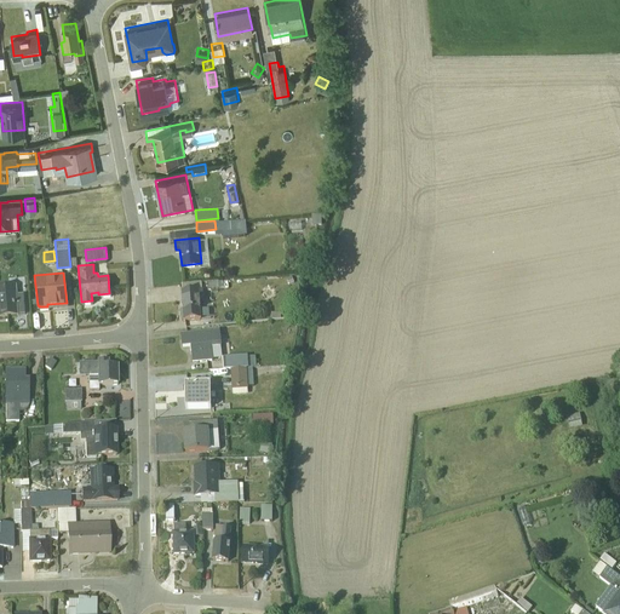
[(16,282),(0,283),(0,313),(26,310),(23,292),(17,292),(16,282)]
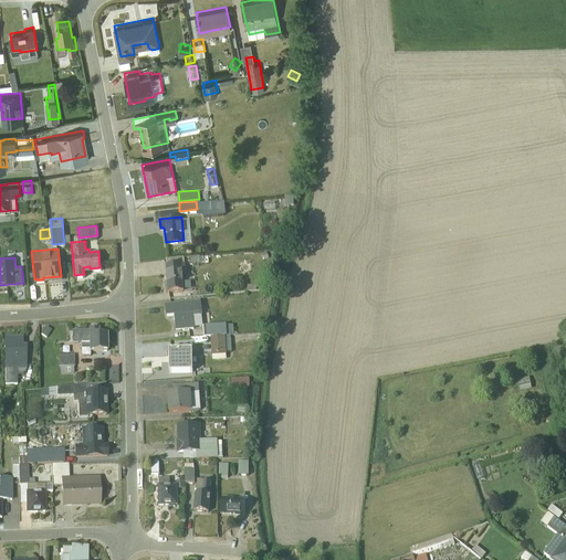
[(185,262),(166,263),(167,280),(165,281),(165,289),(184,288),(182,273),(186,273),(185,262)]
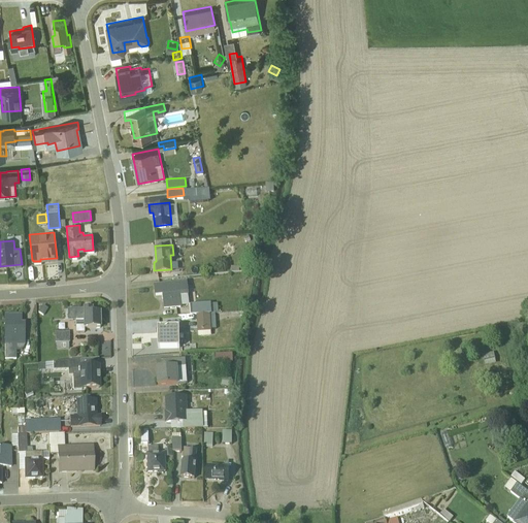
[(187,280),(154,283),(155,292),(162,292),(164,305),(190,302),(187,280)]
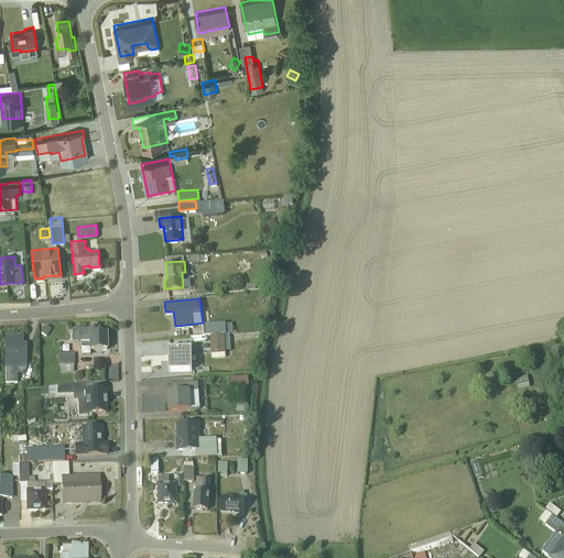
[(203,323),(203,332),(209,332),(225,331),(235,331),(234,320),(203,323)]
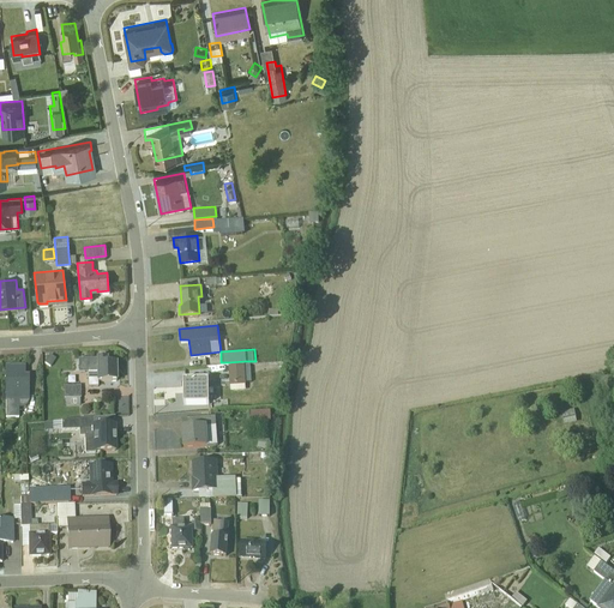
[(55,356),(49,353),(43,360),(49,365),(55,356)]
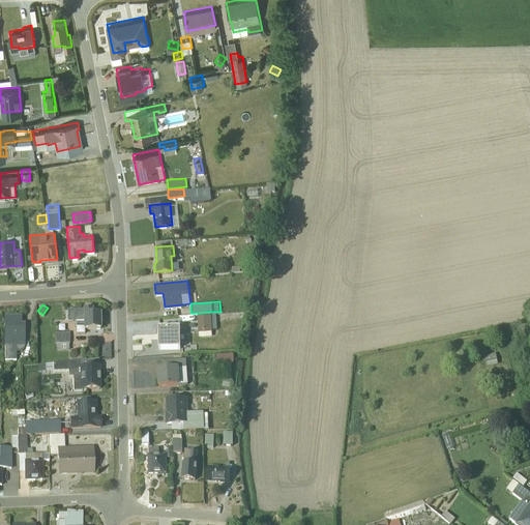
[(91,308),(67,309),(67,319),(75,319),(75,331),(84,331),(84,327),(99,326),(99,312),(91,312),(91,308)]
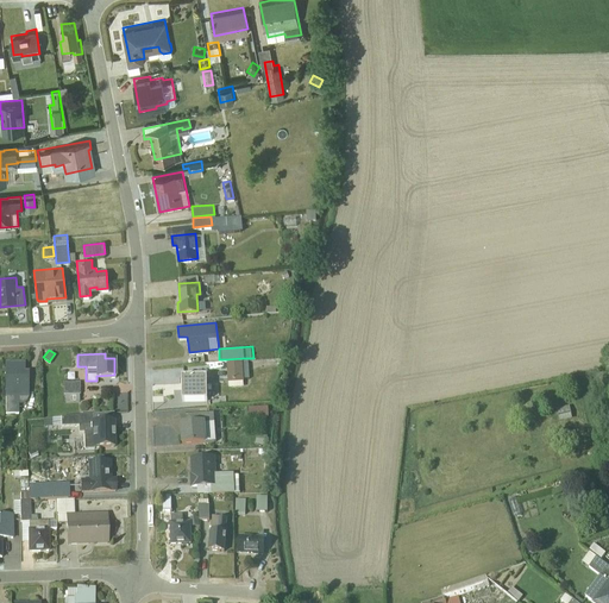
[(243,358),(226,359),(227,378),(243,378),(243,376),(248,376),(248,360),(243,360),(243,358)]
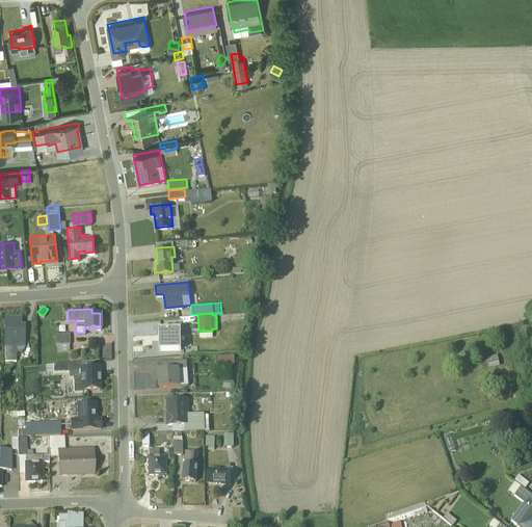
[(20,315),(4,315),(4,360),(16,360),(16,346),(20,346),(20,315)]
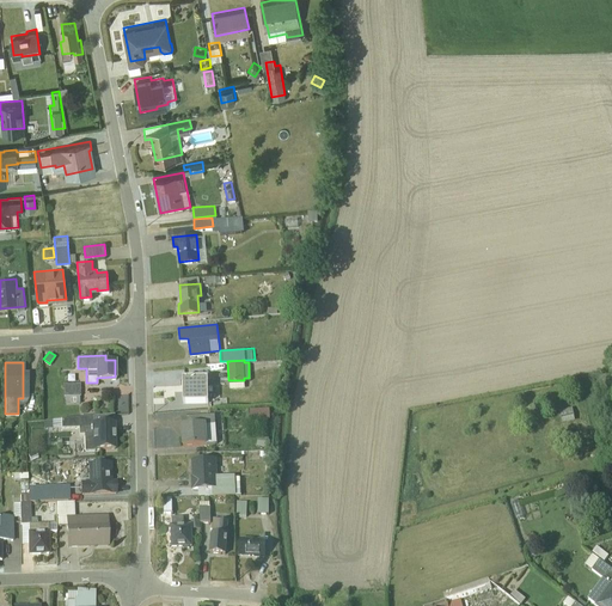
[(207,371),(177,372),(178,386),(188,385),(189,399),(208,398),(208,392),(220,391),(219,380),(207,380),(207,371)]
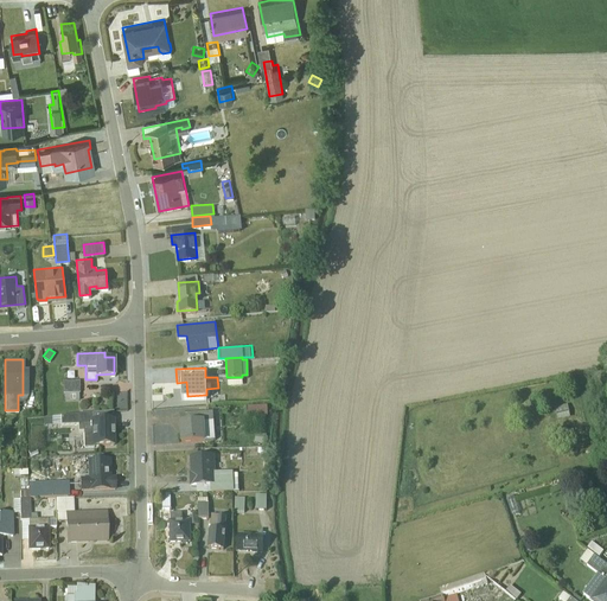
[(78,378),(62,379),(62,398),(80,398),(78,378)]
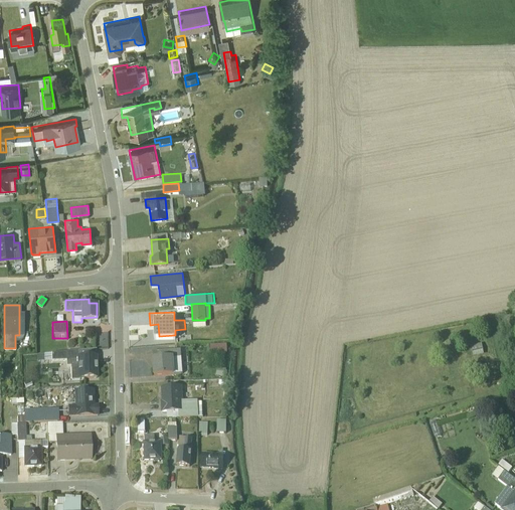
[(228,349),(227,340),(210,340),(211,349),(228,349)]
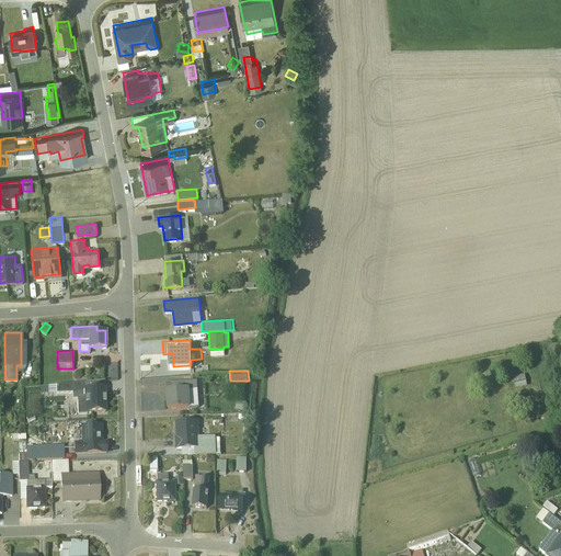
[(196,379),(164,381),(167,407),(197,405),(197,396),(189,397),(189,388),(196,388),(196,379)]
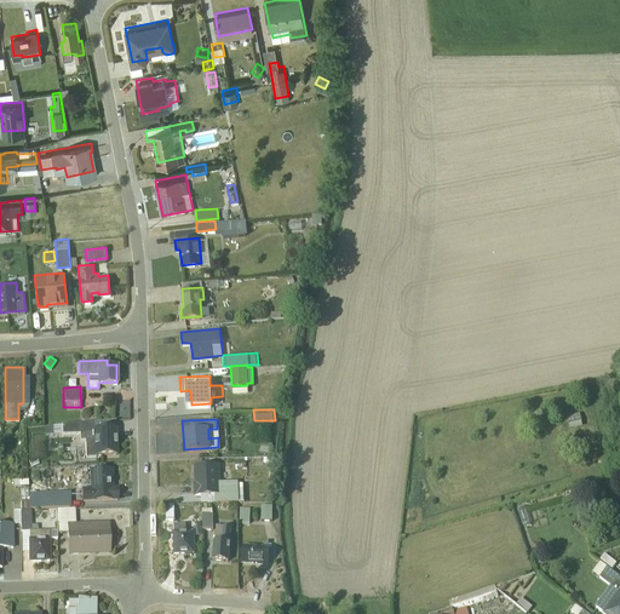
[(115,452),(114,426),(93,428),(93,420),(62,424),(62,432),(80,432),(80,439),(92,439),(93,453),(115,452)]
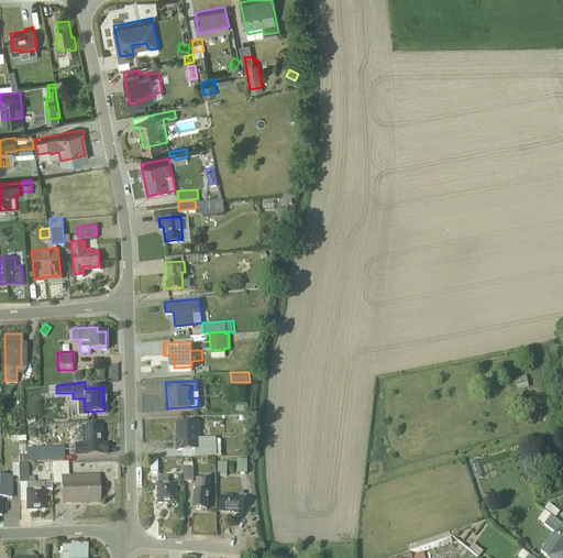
[(198,420),(176,422),(178,448),(195,447),(195,455),(207,455),(216,453),(221,453),(220,442),(216,442),(216,436),(198,436),(198,420)]
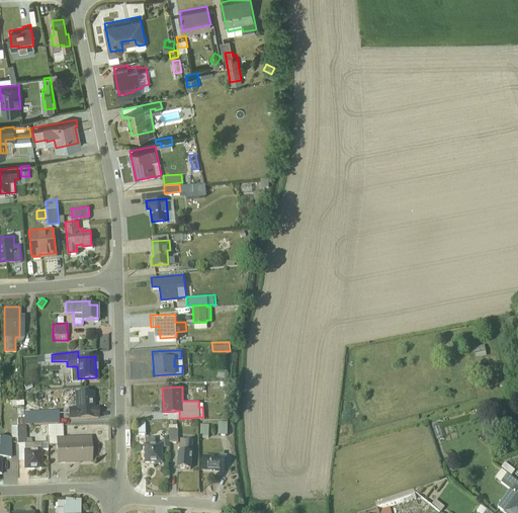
[(68,407),(68,417),(98,416),(98,406),(93,407),(92,391),(75,392),(75,407),(68,407)]
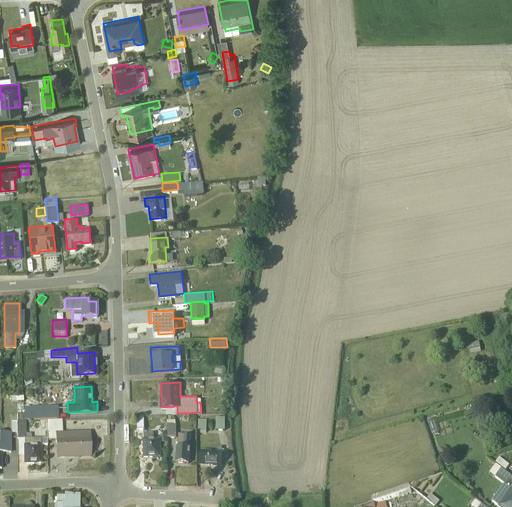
[(46,418),(55,418),(55,407),(39,408),(39,418),(46,418)]
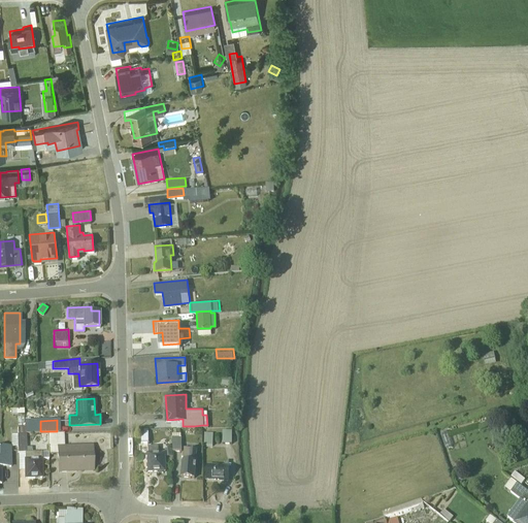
[(202,438),(202,425),(194,426),(194,431),(196,431),(197,439),(202,438)]
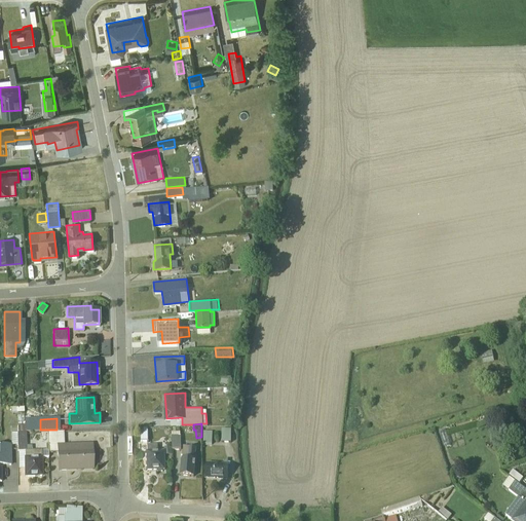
[(25,424),(16,424),(17,450),(24,450),(25,474),(41,474),(40,455),(47,455),(47,449),(26,449),(25,424)]
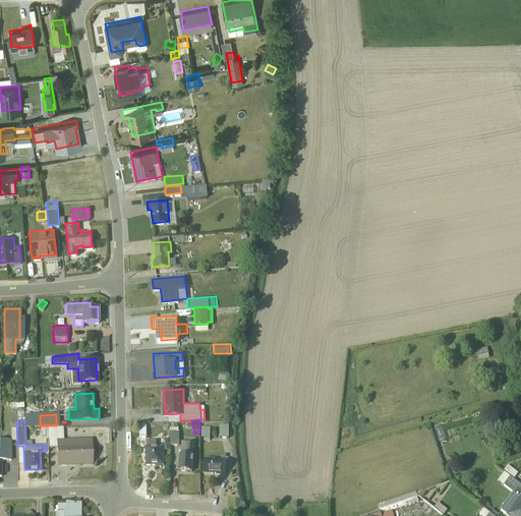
[(229,422),(220,422),(219,435),(231,436),(231,427),(228,427),(229,422)]
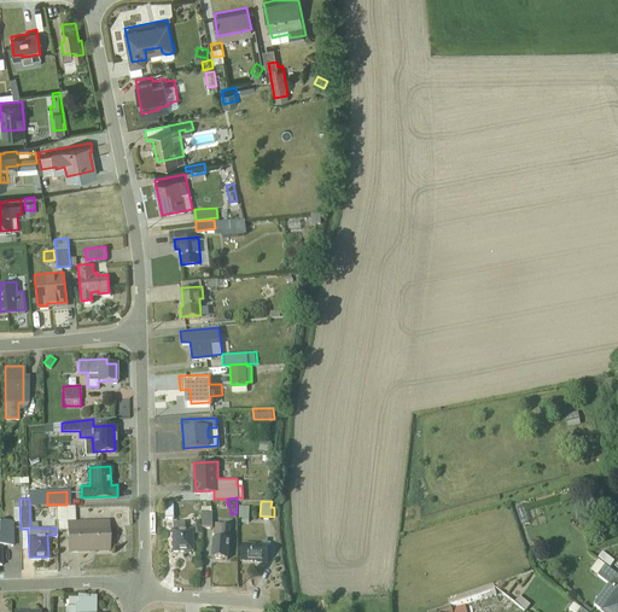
[(57,529),(68,528),(69,549),(109,548),(108,519),(75,520),(74,503),(66,505),(56,505),(57,529)]
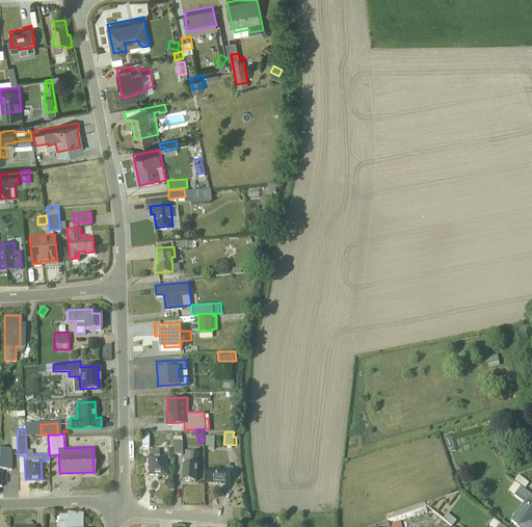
[(214,435),(206,433),(205,447),(214,447),(214,435)]
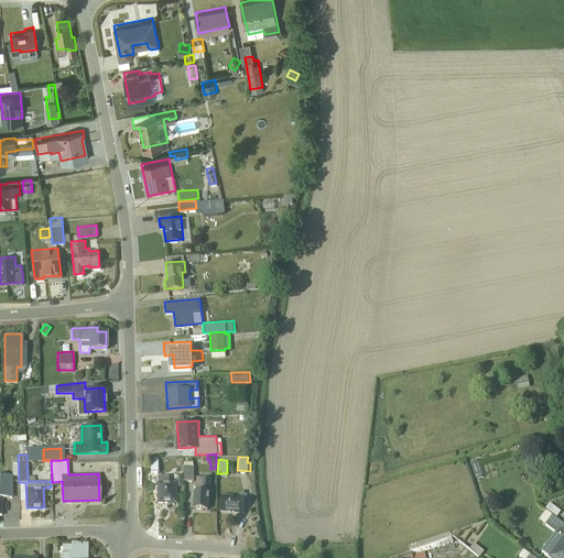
[(193,479),(193,460),(184,460),(184,479),(193,479)]
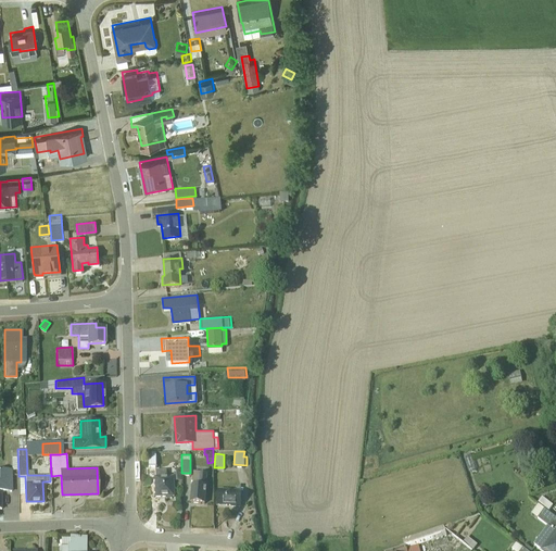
[(204,501),(207,466),(193,465),(190,500),(204,501)]
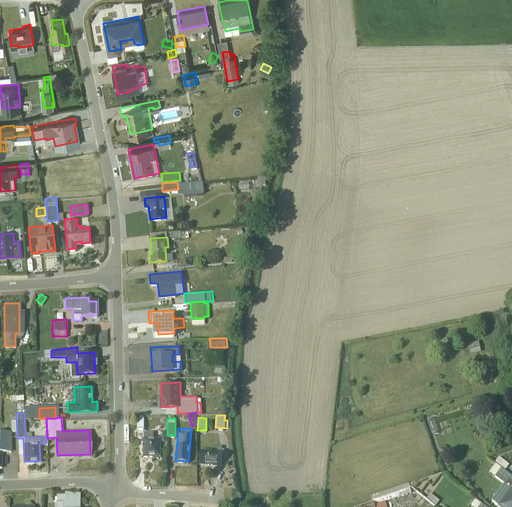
[(0,465),(1,466),(0,451),(11,451),(10,431),(0,431),(0,465)]
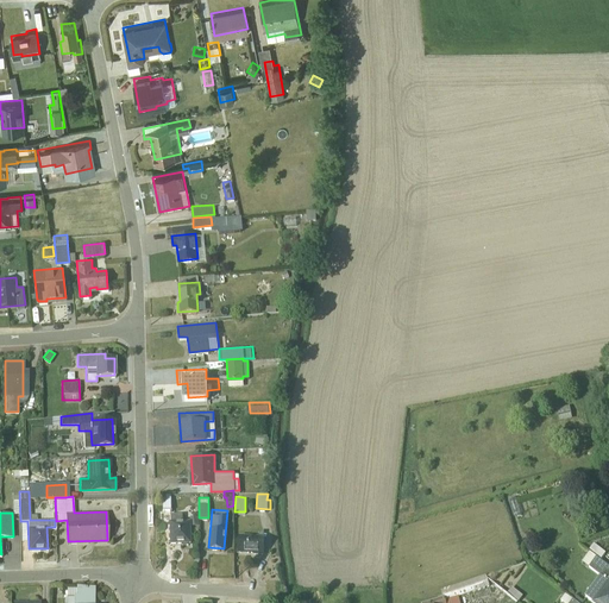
[(182,513),(170,513),(170,542),(189,542),(189,525),(199,525),(199,516),(190,516),(190,520),(182,520),(182,513)]
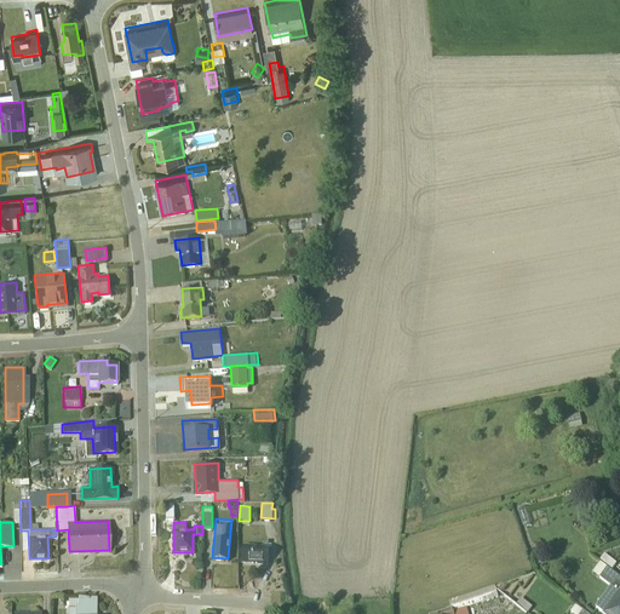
[(244,544),(242,561),(268,561),(268,539),(263,539),(262,544),(244,544)]
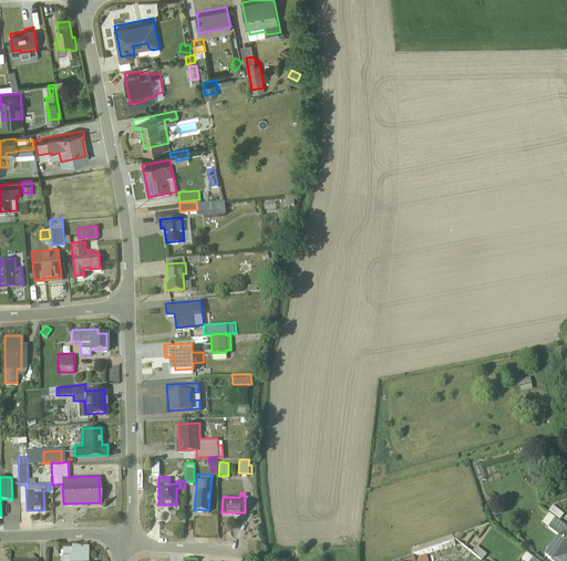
[(552,504),(548,509),(559,517),(563,512),(552,504)]
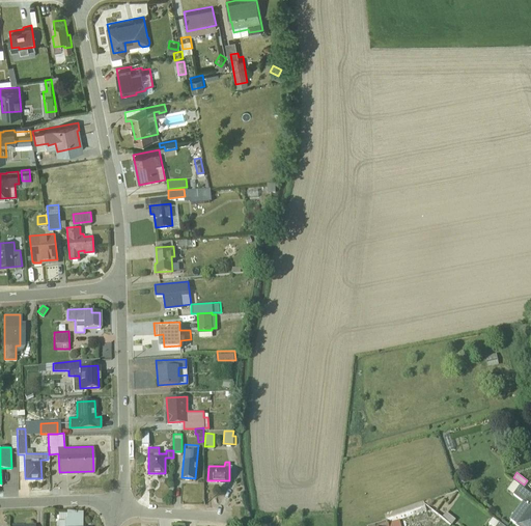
[(530,525),(530,492),(513,479),(507,488),(522,499),(509,517),(522,525),(530,525)]
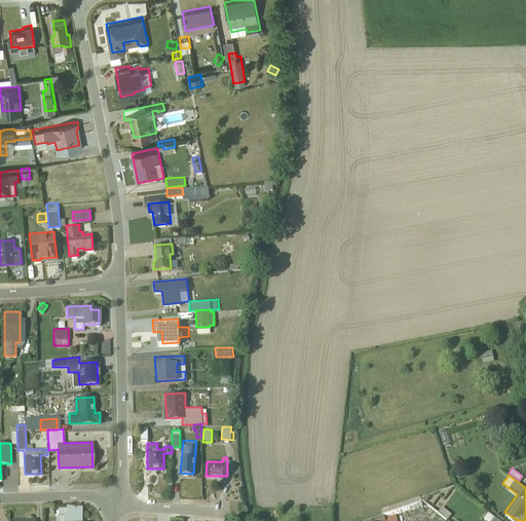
[(420,494),(379,508),(381,513),(362,519),(362,520),(438,520),(446,518),(425,498),(420,494)]
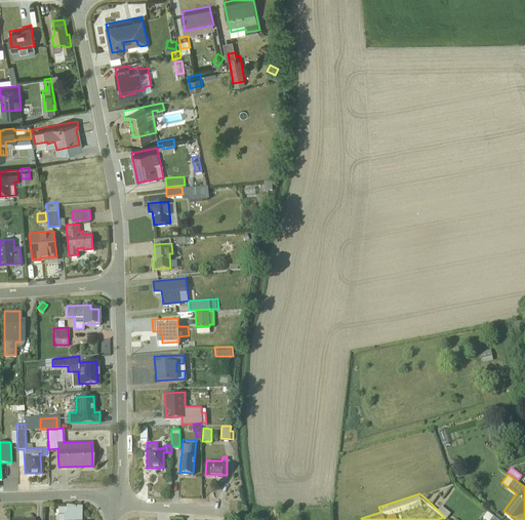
[(79,519),(80,506),(66,506),(66,512),(56,512),(56,519),(79,519)]
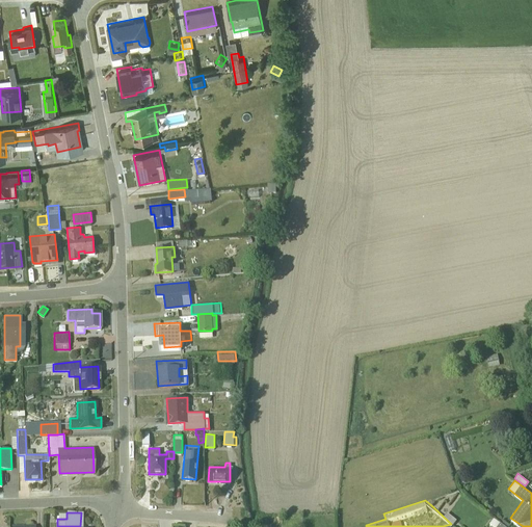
[(495,526),(506,526),(507,526),(493,517),(488,522),(495,526)]
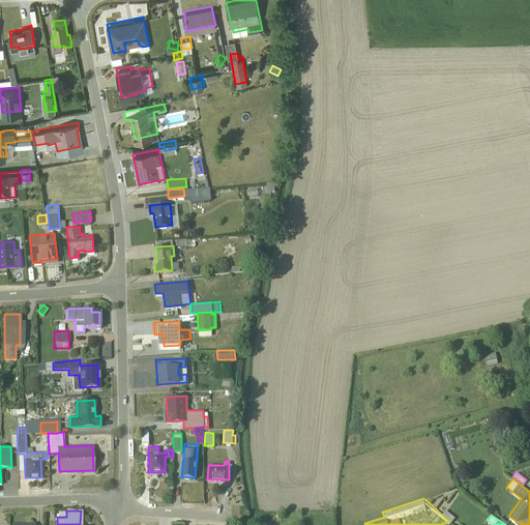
All buildings are outlined.
